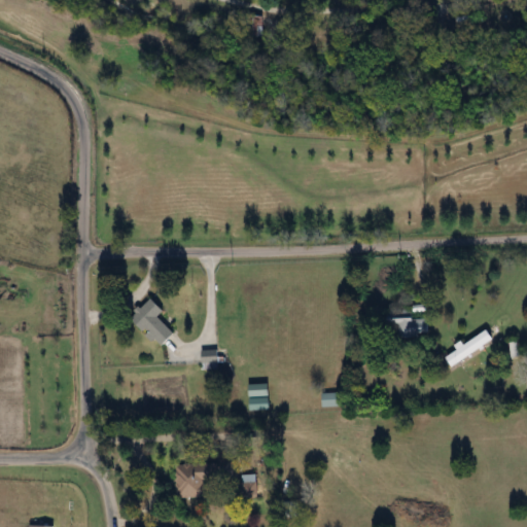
[(175,334),(157,317),(164,311),(150,297),(131,317),(161,347),(175,334)]
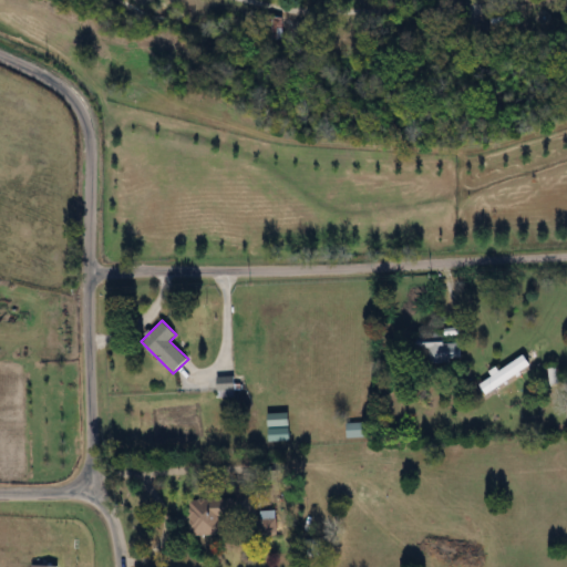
[(444,332),(416,332),(416,362),(462,362),(462,343),(444,343),(444,332)]
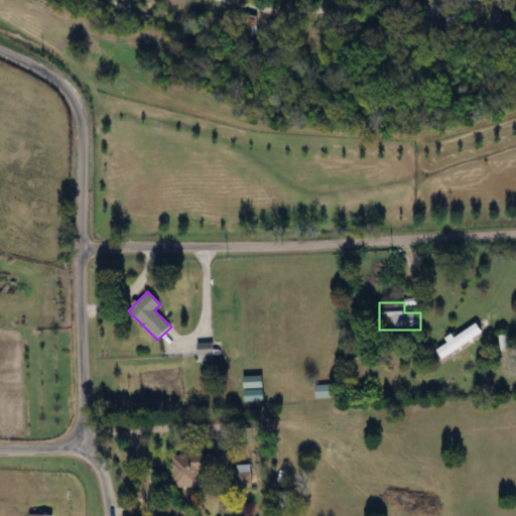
[(484,333),(476,321),(435,349),(443,361),(484,333)]
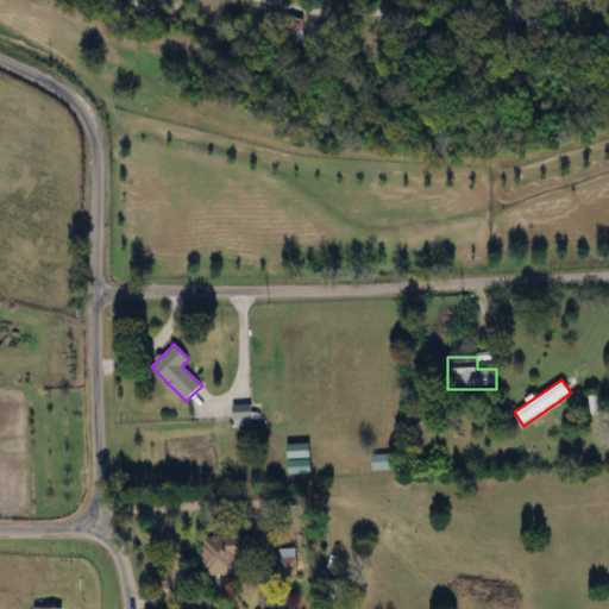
[(233,426),(252,426),(252,406),(233,406),(233,426)]
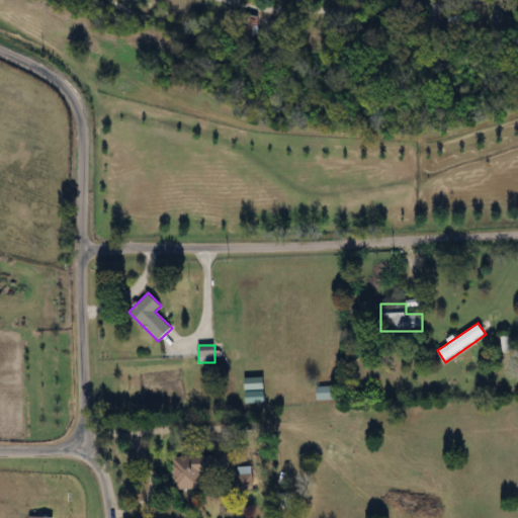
[(332,399),(332,386),(317,386),(317,399),(332,399)]
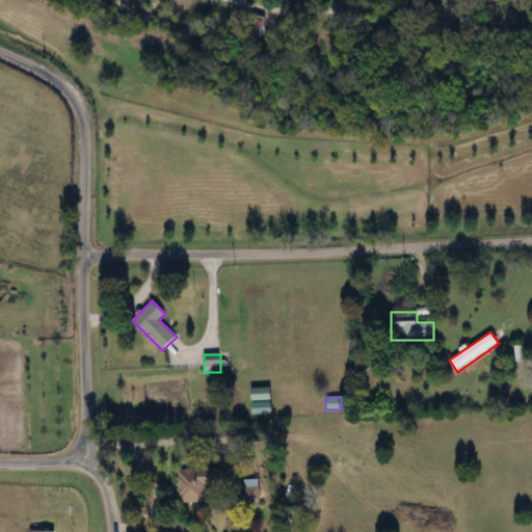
[(178,468),(218,468),(218,502),(178,502),(178,468)]
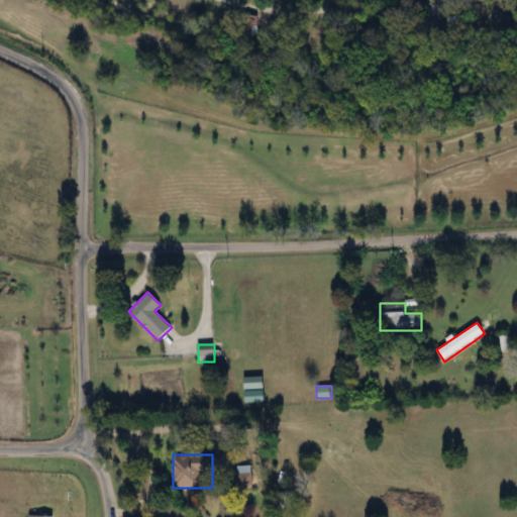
[(237,486),(237,467),(250,467),(250,486),(237,486)]
